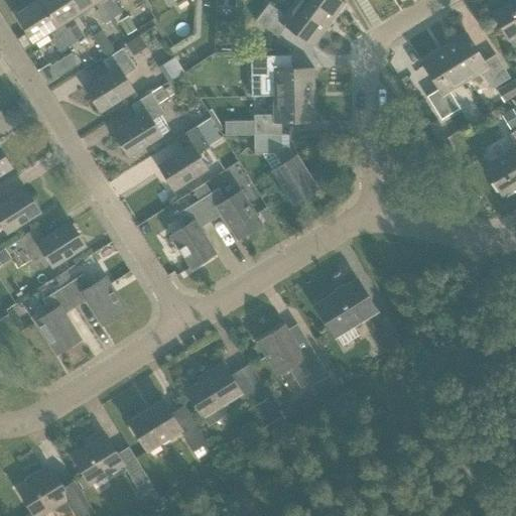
[(52,40),(60,53),(69,47),(38,0),(16,15),(34,43),(50,33),(54,39),(52,40)]
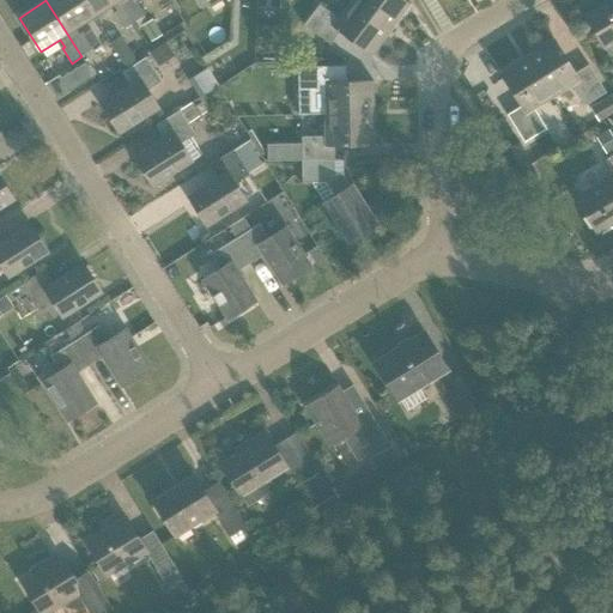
[(82,56),(92,50),(83,35),(80,37),(76,29),(95,18),(83,0),(46,0),(82,56)]
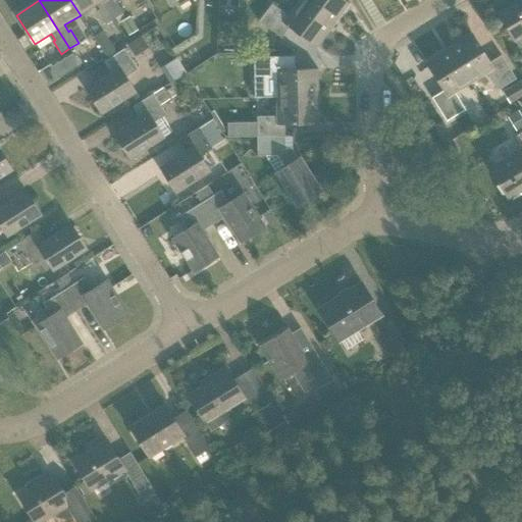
[(70,0),(81,15),(96,5),(100,11),(98,12),(106,24),(115,19),(102,0),(70,0)]
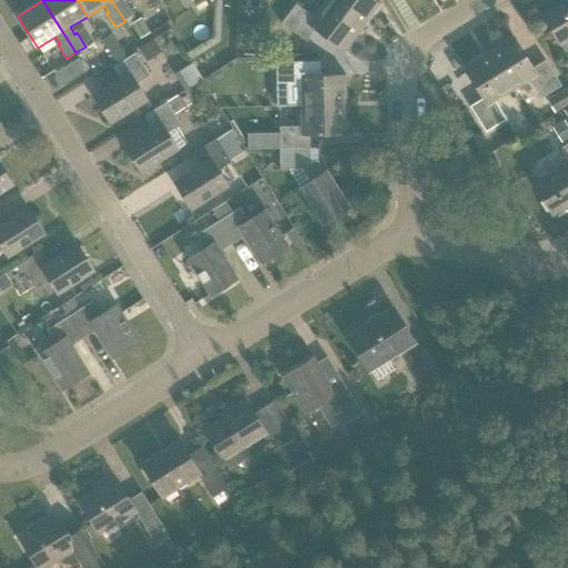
[(122,0),(111,0),(125,21),(134,14),(133,12),(127,1),(124,2),(122,0)]
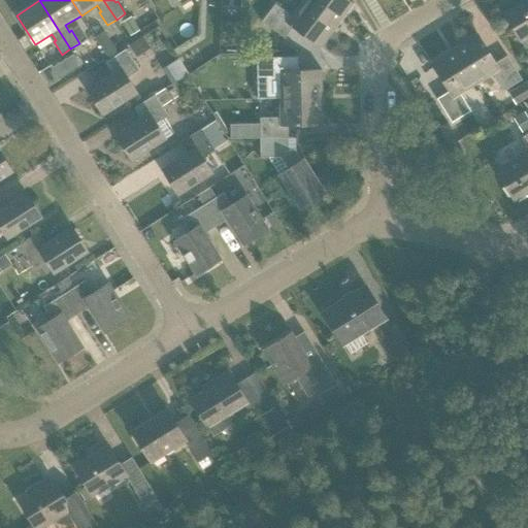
[(293,26),(322,47),(337,27),(302,0),(291,15),(275,3),(262,21),(285,38),(293,26)]
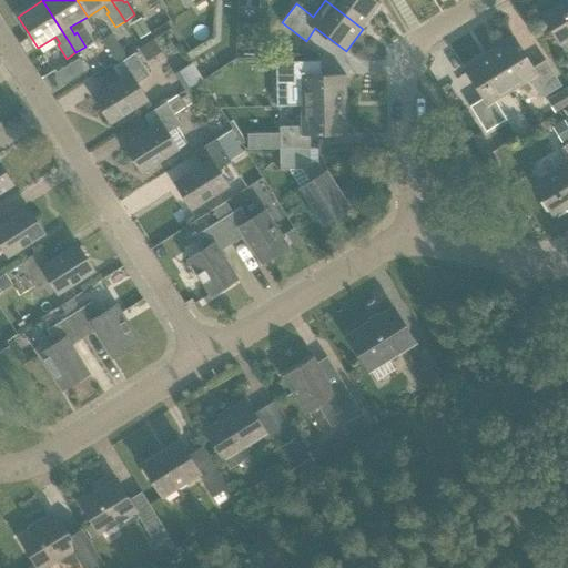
[(325,0),(363,29),(381,6),(374,0),(325,0)]
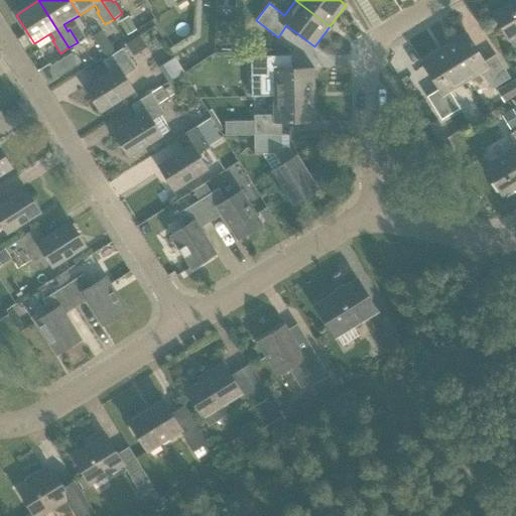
[(515,0),(514,0),(492,14),(508,40),(509,39),(511,43),(515,46),(515,0)]
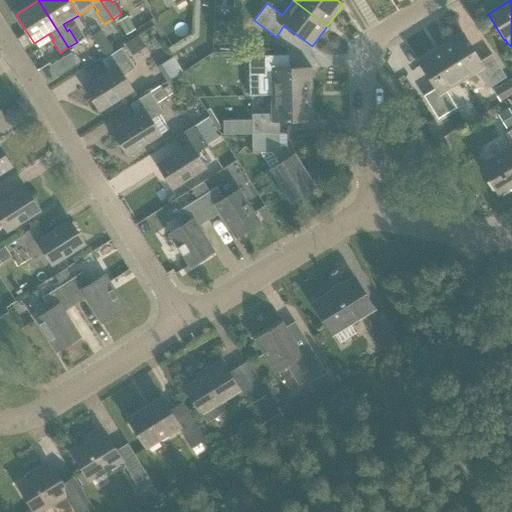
[(126,35),(136,29),(127,16),(118,22),(126,35)]
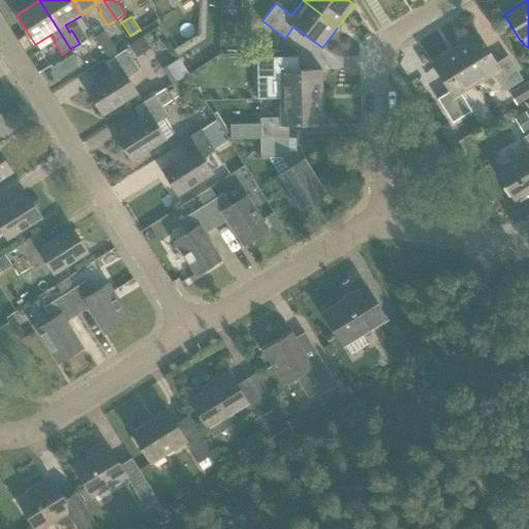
[(103,31),(95,37),(109,58),(117,53),(103,31)]
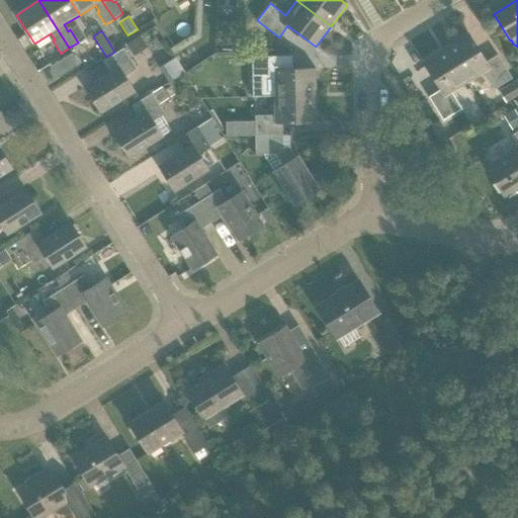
[(468,33),(445,48),(467,82),(483,73),(494,90),(513,78),(499,55),(487,63),(468,33)]
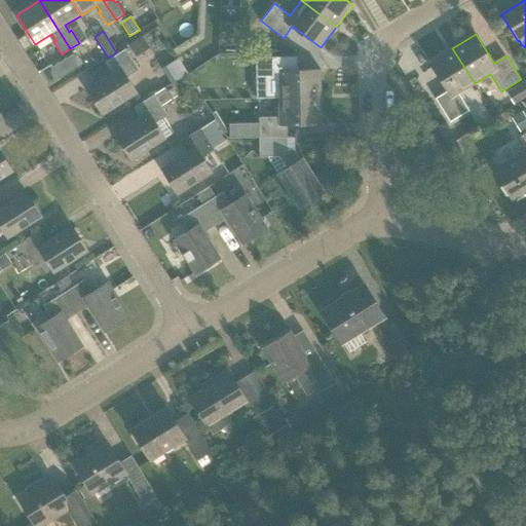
[(128,45),(136,58),(150,48),(143,37),(128,45)]
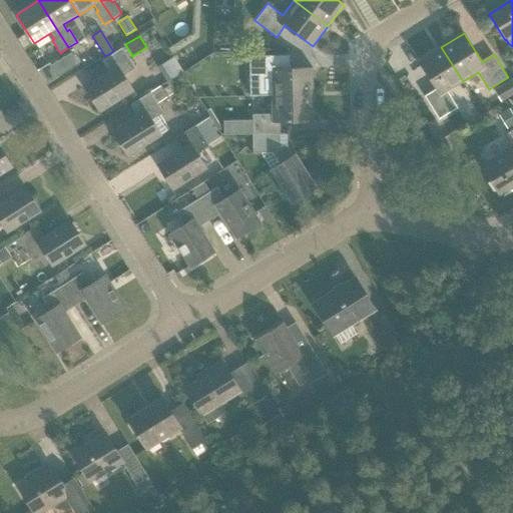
[(441,47),(419,61),(437,90),(426,97),(441,120),(458,108),(448,91),(463,81),(441,47)]
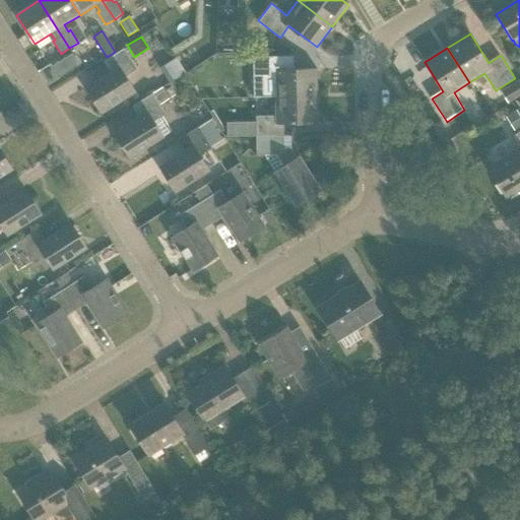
[(124,49),(105,61),(112,73),(86,89),(102,112),(134,90),(125,77),(137,69),(124,49)]
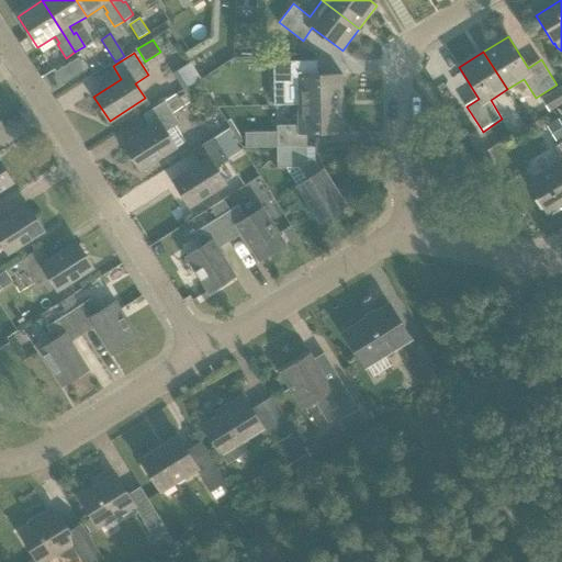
[(87,70),(79,57),(56,71),(65,85),(87,70)]
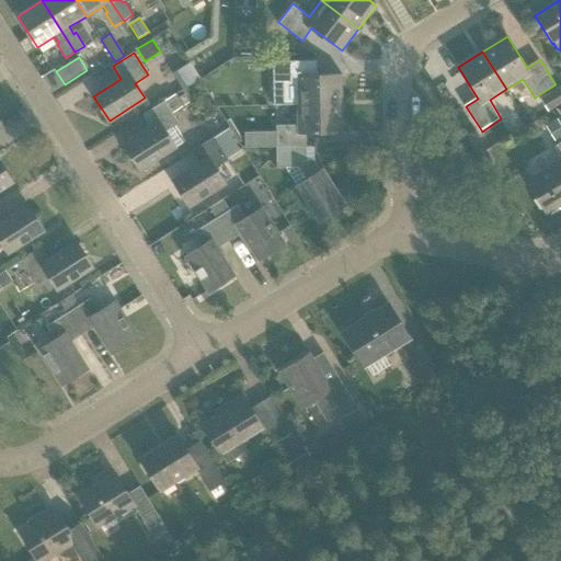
[(307,60),(273,61),(273,82),(283,82),(284,107),(298,106),(344,106),(343,77),(316,78),(315,61),(307,63),(307,60)]
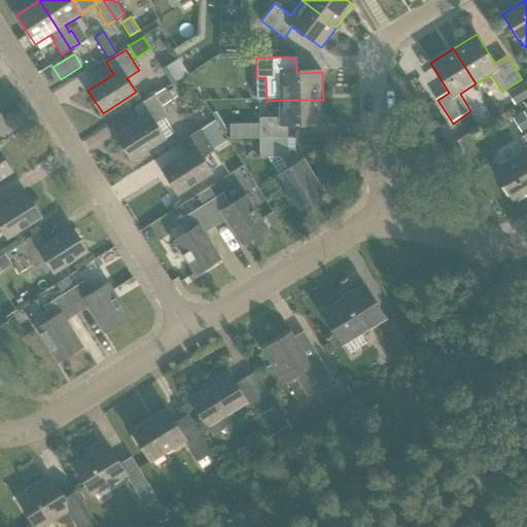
[(526,80),(507,93),(515,105),(526,97),(526,80)]
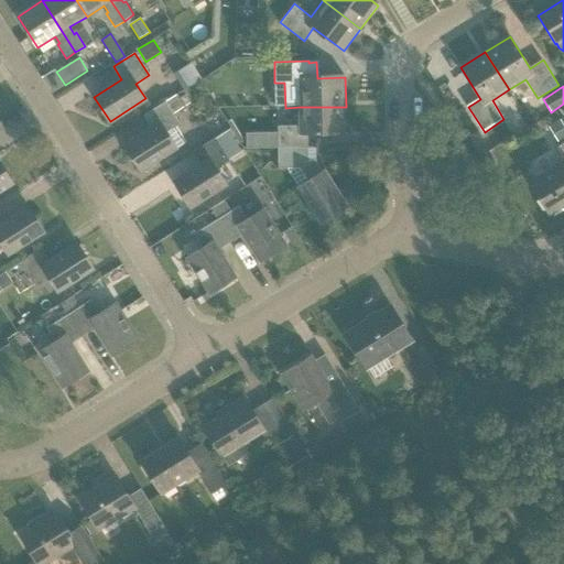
[(174,115),(184,108),(176,96),(166,102),(174,115)]
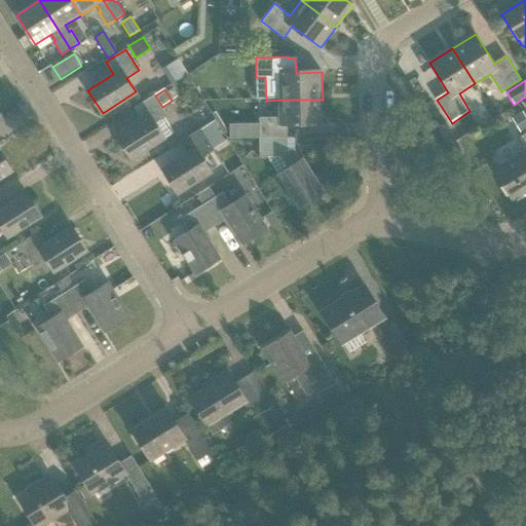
[(164,137),(156,124),(168,116),(162,107),(155,96),(135,108),(143,120),(117,136),(132,158),(164,137)]
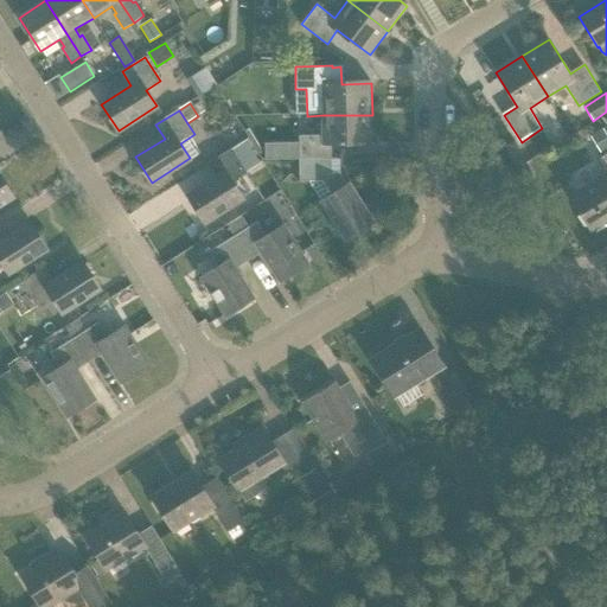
[(300,136),(293,136),(294,147),(300,147),(301,159),(301,163),(333,161),(333,148),(372,147),(372,115),(323,115),(324,135),(300,136)]
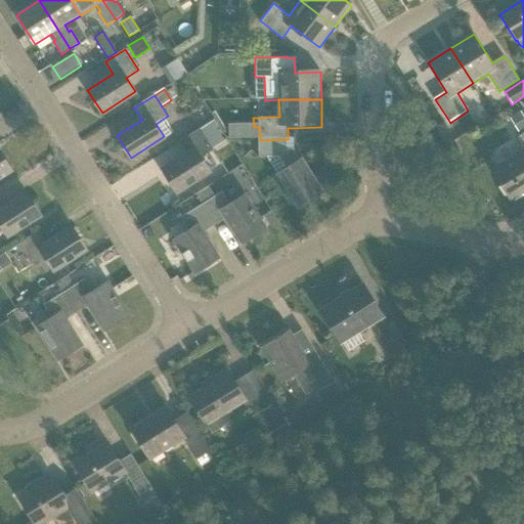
[(523,189),(523,115),(522,112),(508,121),(517,136),(516,136),(523,148),(491,169),(511,198),(523,189)]
